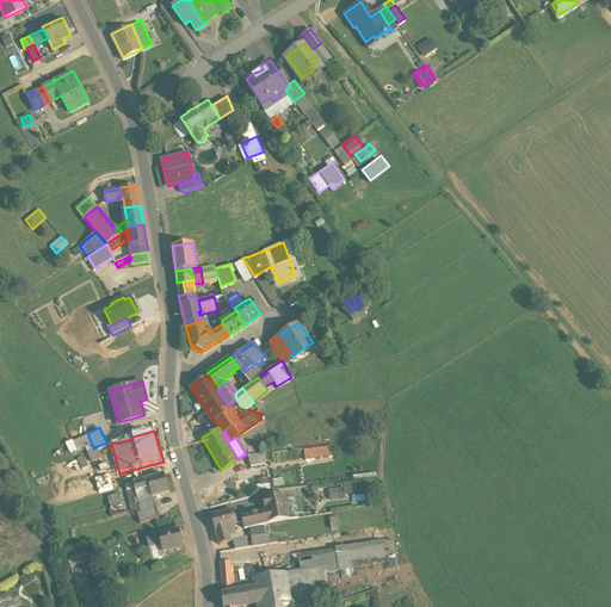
[(331,444),(306,446),(307,458),(332,454),(331,444)]
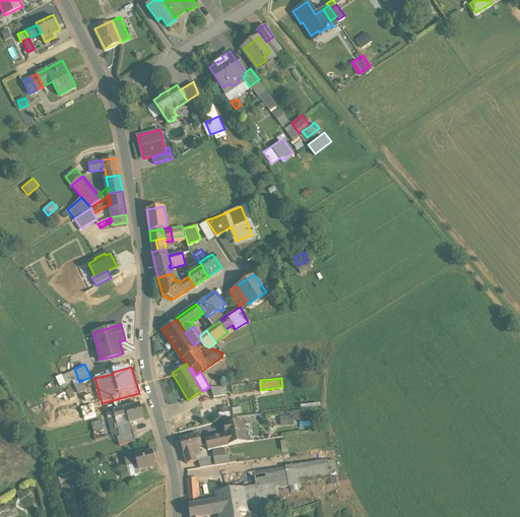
[(223,385),(210,386),(213,395),(225,393),(223,385)]
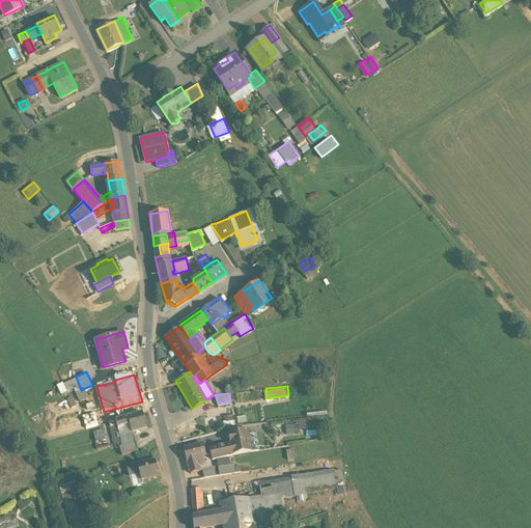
[(142,411),(124,416),(127,424),(130,423),(132,431),(146,427),(142,411)]
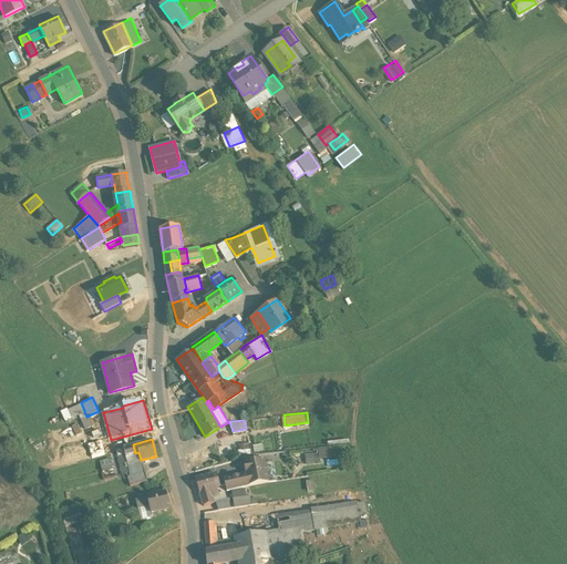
[(89,443),(92,454),(103,452),(100,440),(89,443)]
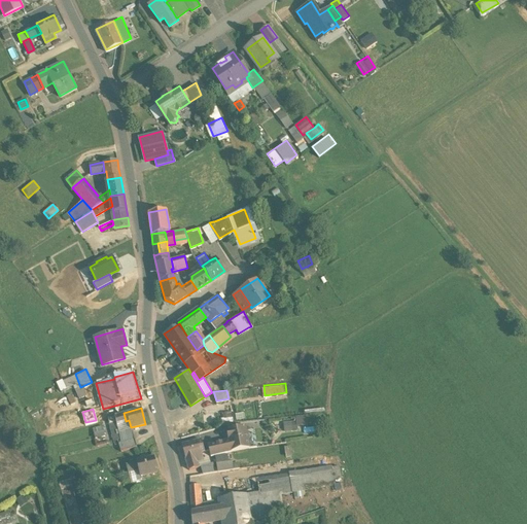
[(124,413),(114,415),(117,423),(126,421),(124,413)]
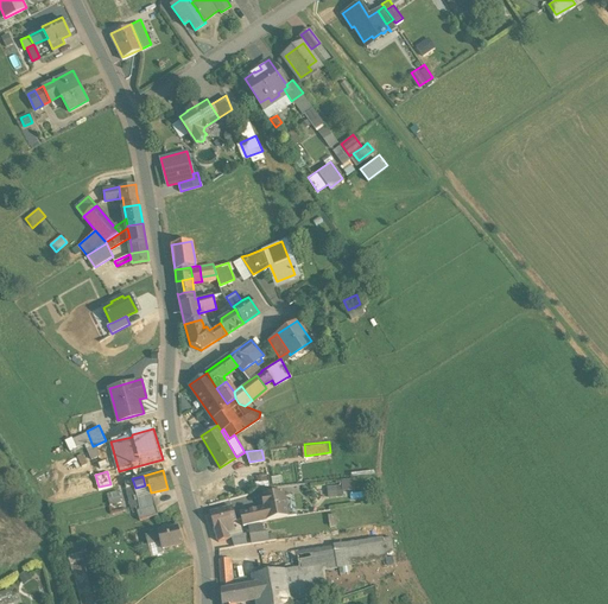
[(341,477),(342,488),(354,487),(353,476),(341,477)]
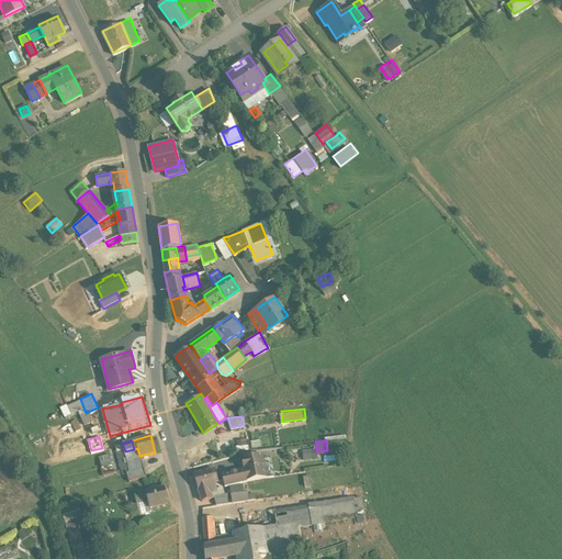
[(122,443),(115,445),(122,469),(128,467),(127,464),(124,453),(125,451),(122,443)]
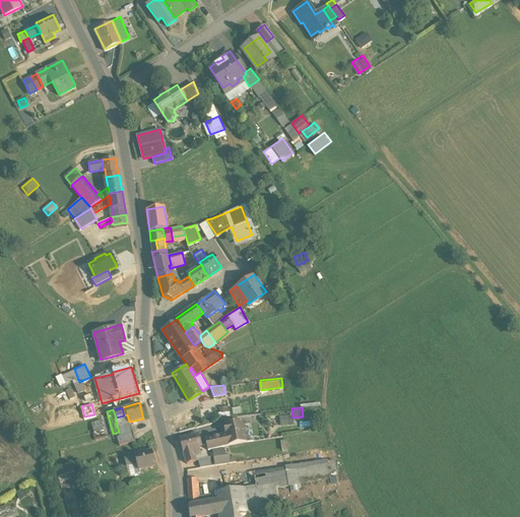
[(237,414),(223,415),(224,424),(238,421),(237,414)]
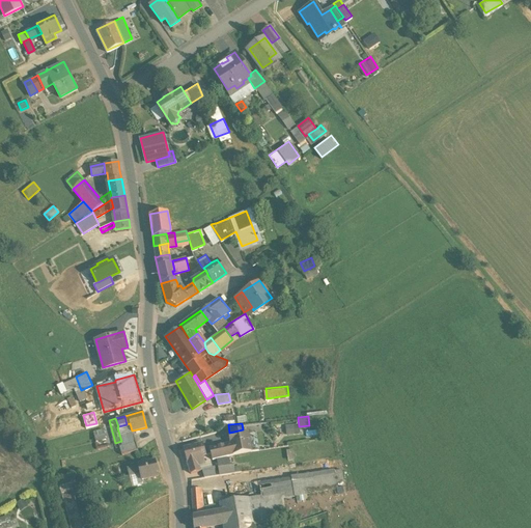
[(286,433),(299,432),(298,423),(285,424),(286,433)]
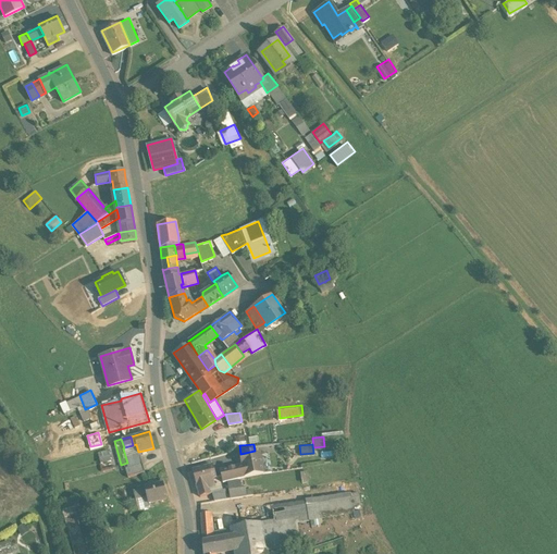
[(102,462),(111,459),(108,448),(99,451),(102,462)]
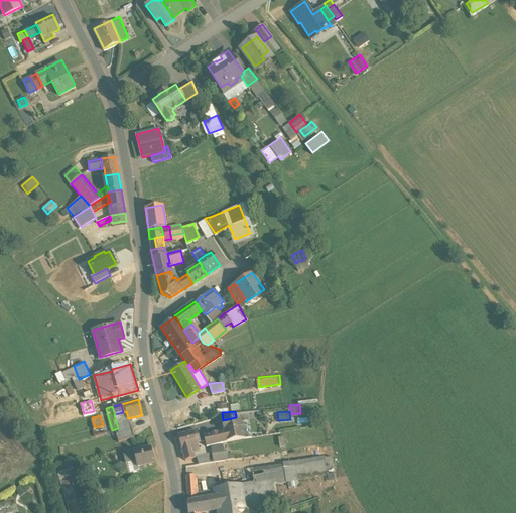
[(225,429),(204,434),(207,444),(244,436),(240,416),(236,417),(223,420),(223,421),(224,427),(225,427),(225,429)]
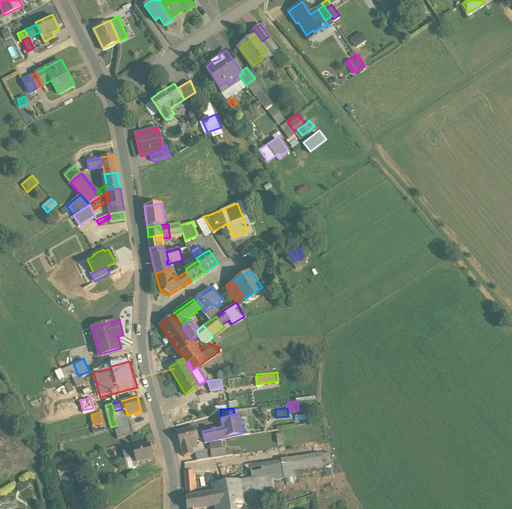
[(129,418),(124,419),(125,419),(116,422),(117,425),(118,428),(115,429),(117,437),(133,432),(129,418)]
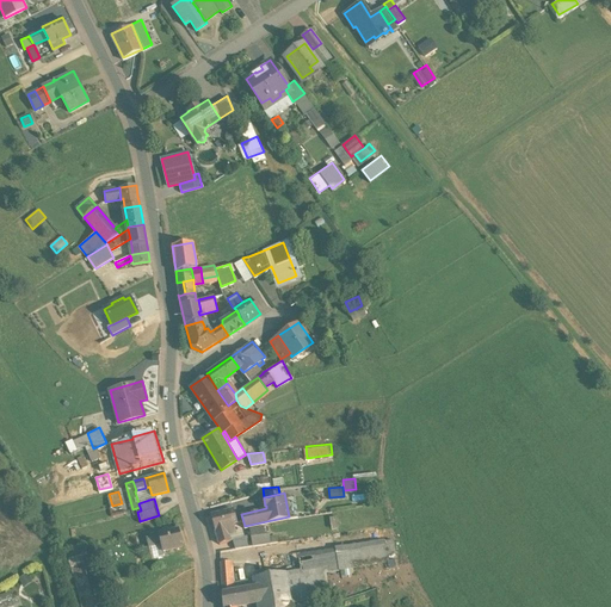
[(229,508),(210,514),(220,543),(230,539),(228,532),(235,530),(233,522),(229,508)]
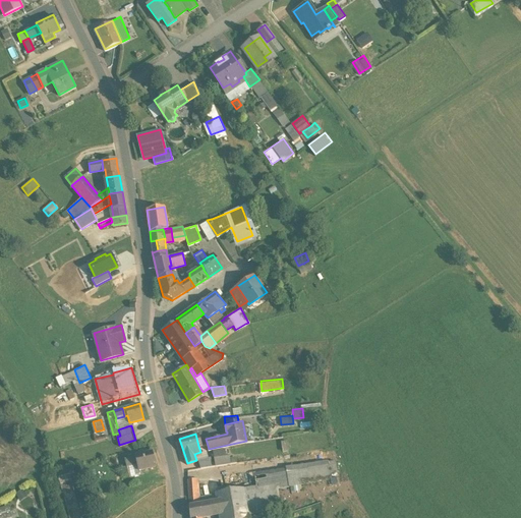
[(225,448),(213,450),(214,456),(215,464),(230,462),(229,457),(229,454),(226,455),(225,448)]
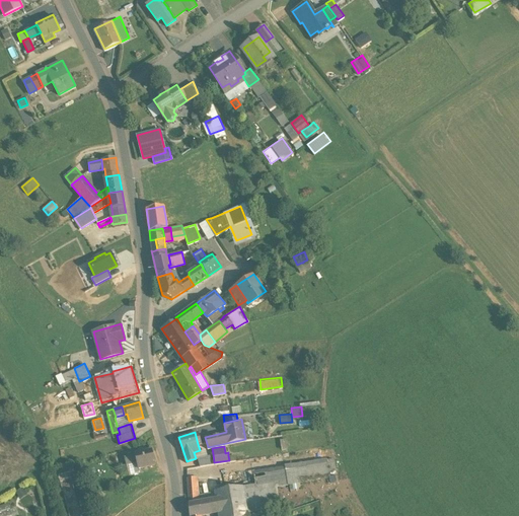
[(151,449),(135,453),(137,461),(138,467),(155,463),(151,449)]
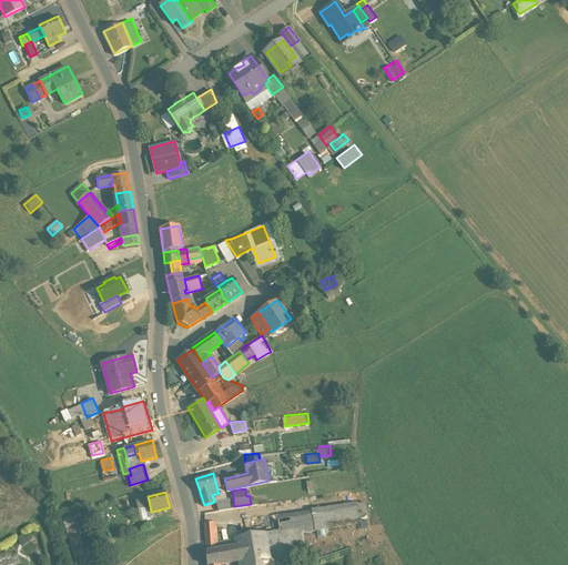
[(148,496),(137,500),(138,508),(150,505),(148,496)]
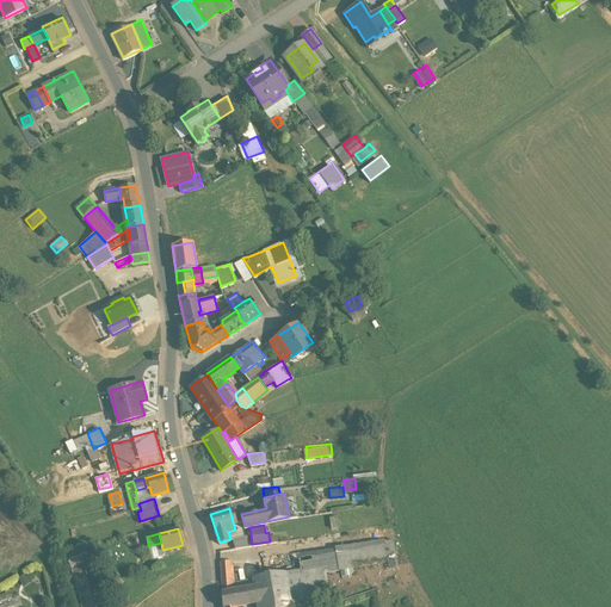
[(235,546),(252,544),(251,534),(234,538),(235,546)]
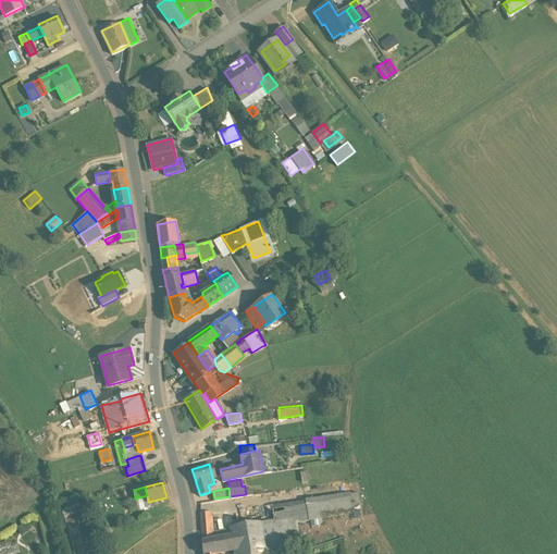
[(350,491),(305,499),(306,503),(308,518),(354,509),(353,502),(350,492),(350,491)]
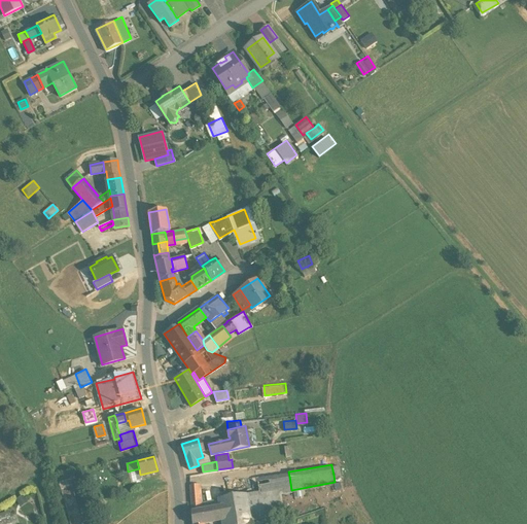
[(339,464),(331,465),(334,475),(341,474),(339,464)]
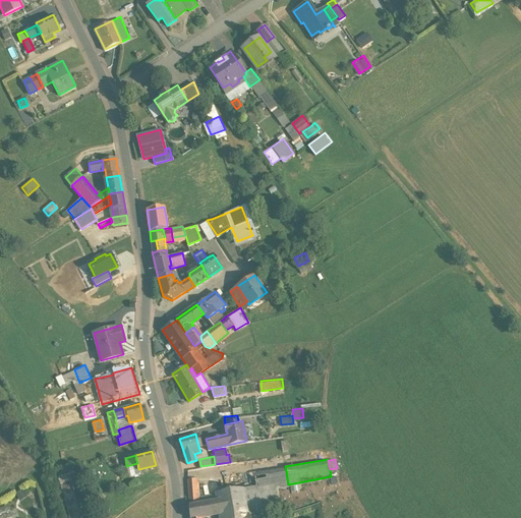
[(286,470),(254,475),(256,484),(256,490),(277,486),(288,484),(286,470)]
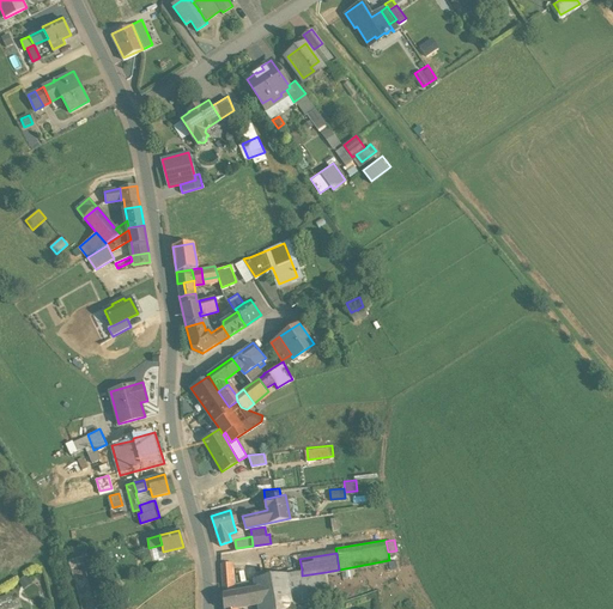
[(255,579),(235,583),(234,579),(235,579),(234,572),(232,572),(232,560),(220,562),(223,595),(256,588),(255,579)]
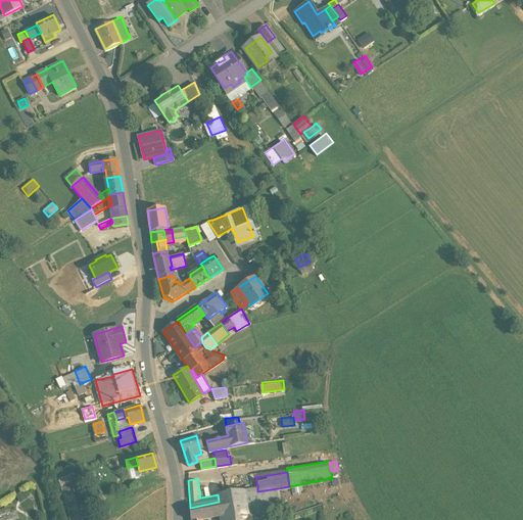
[(257,486),(243,488),(248,515),(282,508),(278,488),(257,491),(257,486)]
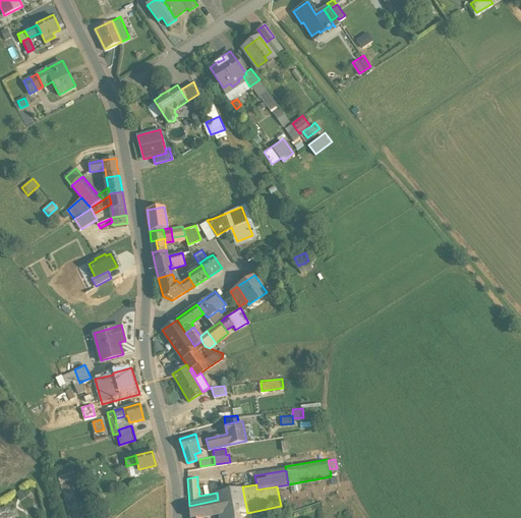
[(242,486),(217,492),(218,500),(220,512),(221,517),(247,517),(247,513),(242,486)]
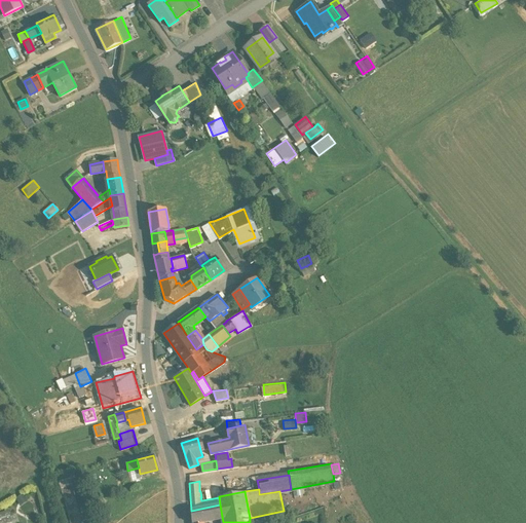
[(220,505),(191,511),(192,522),(203,520),(222,517),(220,505)]
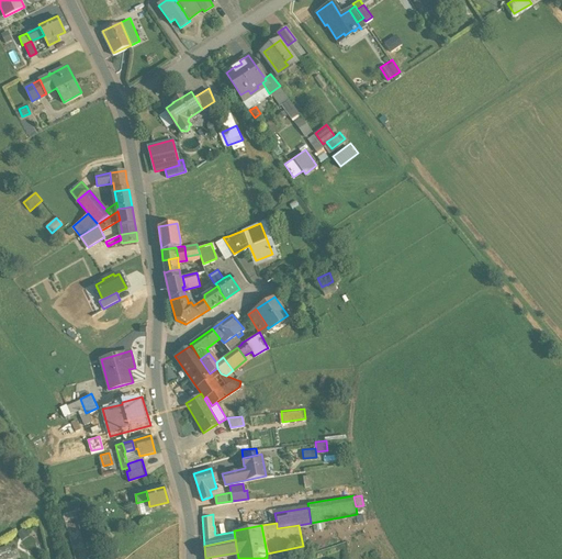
[(11,545),(0,547),(0,558),(14,555),(11,545)]
